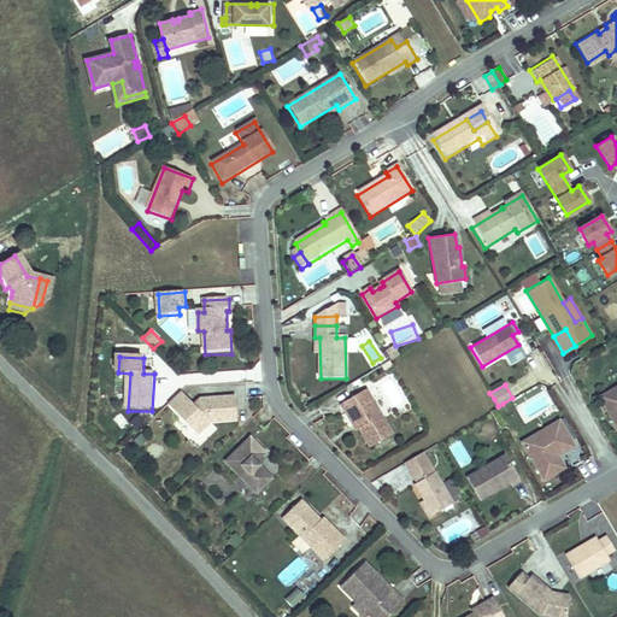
[(616,392),(610,389),(599,395),(616,424),(616,392)]
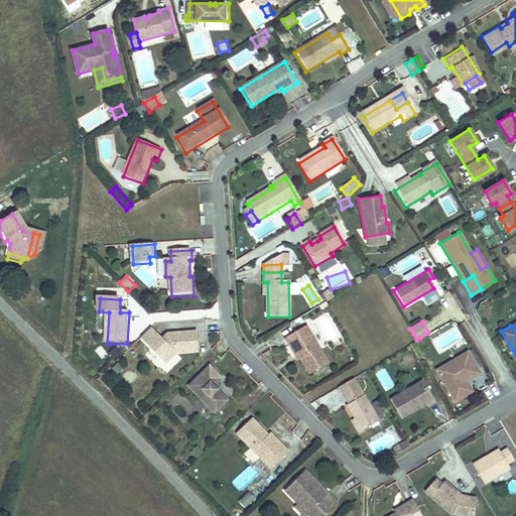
[(303,327),(281,341),(287,349),(290,347),(308,375),(327,364),(303,327)]
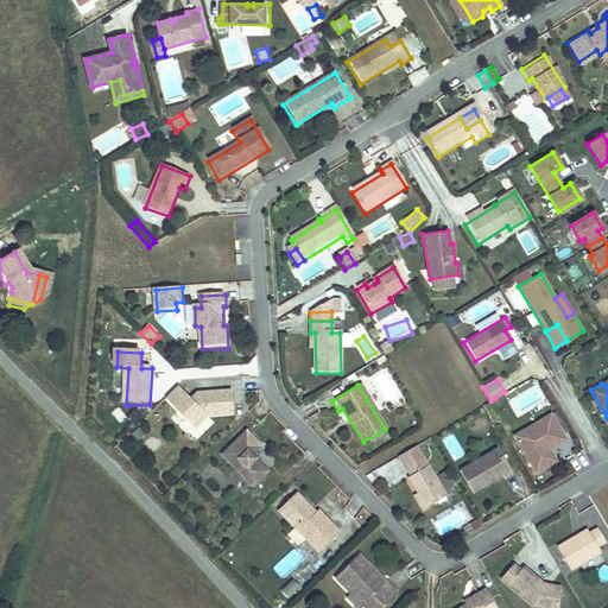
[(179,387),(166,401),(196,430),(208,417),(233,416),(232,393),(197,396),(191,400),(179,387)]
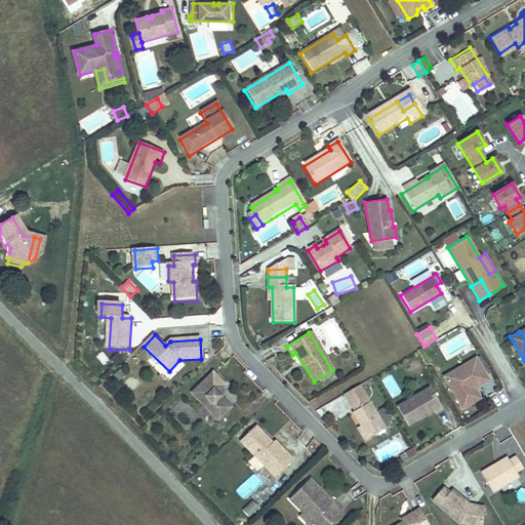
[(102,352),(91,361),(99,370),(110,361),(102,352)]
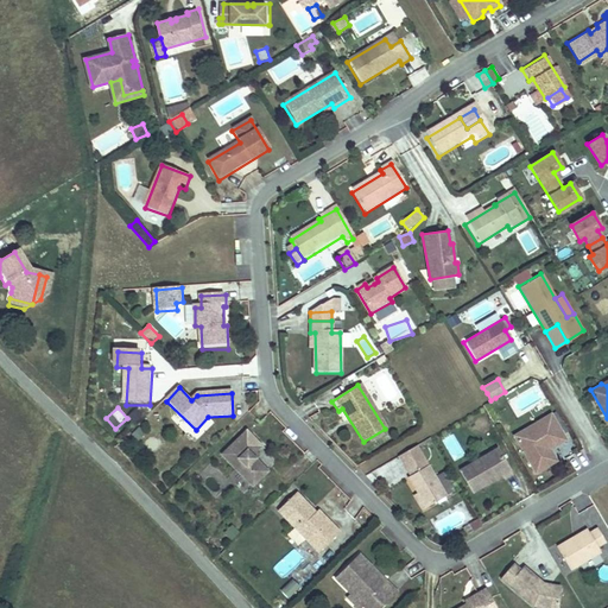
[(128,416),(133,424),(143,418),(137,410),(128,416)]
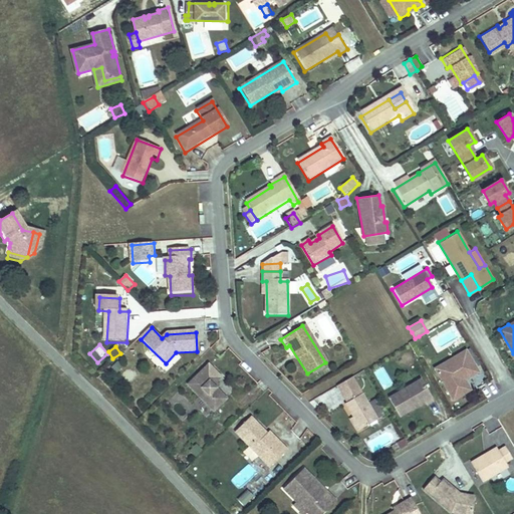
[(469,376),(479,370),(466,349),(458,354),(457,362),(451,366),(443,362),(435,367),(454,399),(471,389),(465,378),(464,376),(468,373),(469,376)]
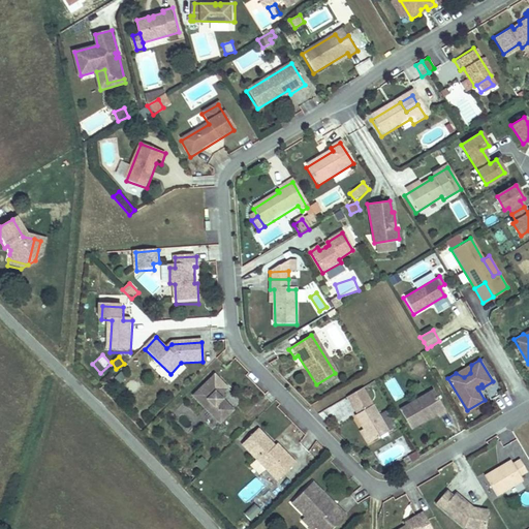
[(471,365),(456,373),(464,377),(470,373),(471,365)]
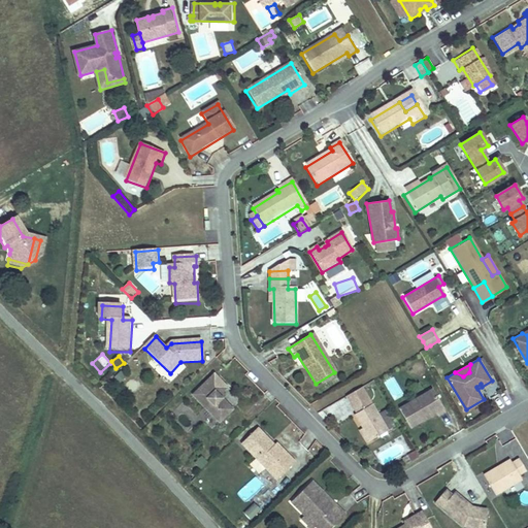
[(119,370),(112,377),(121,384),(127,376),(119,370)]
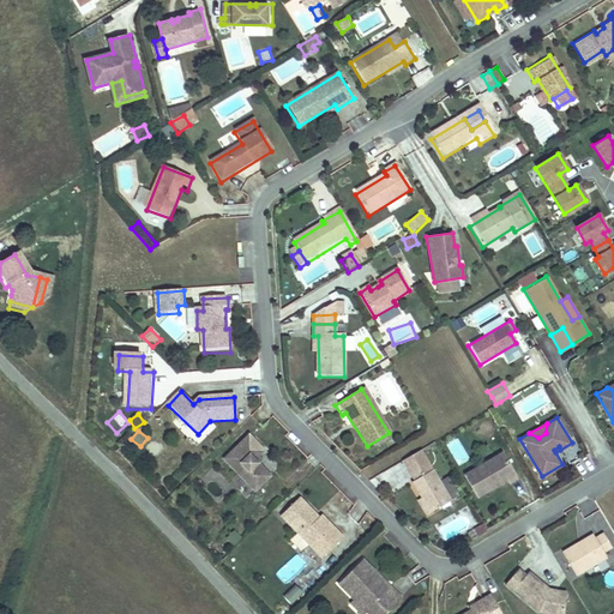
[(248,438),(226,463),(258,494),(272,477),(257,462),(265,452),(248,438)]
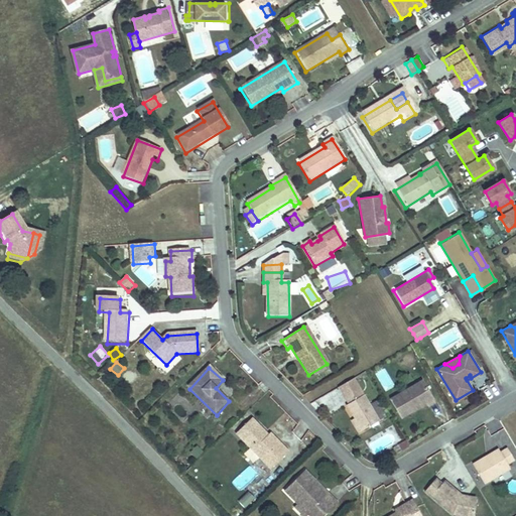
[(385,369),(376,373),(384,390),(393,386),(385,369)]
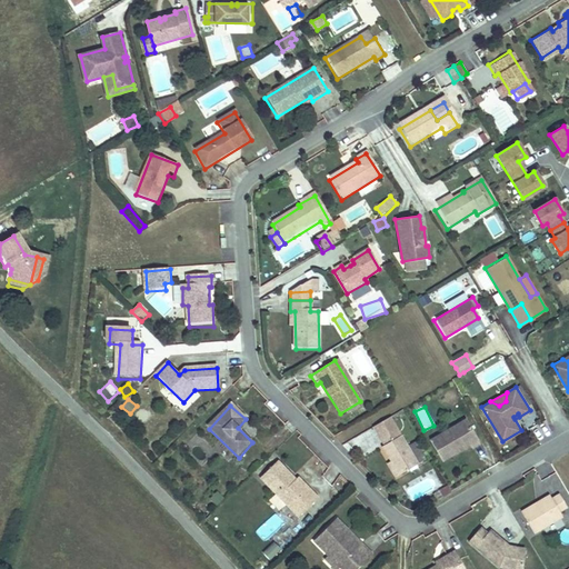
[(136,412),(138,422),(149,420),(147,410),(136,412)]
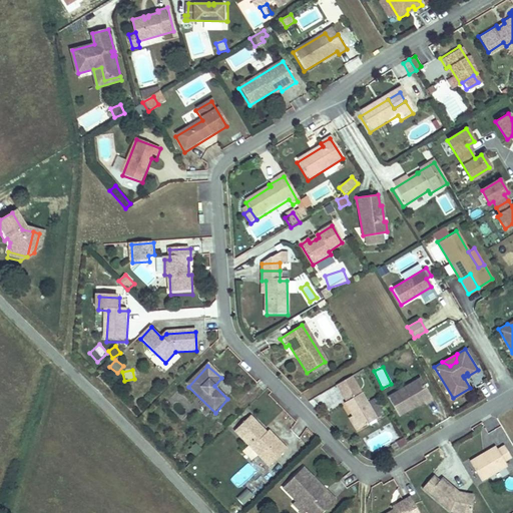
[(484,373),(475,376),(478,383),(486,380),(484,373)]
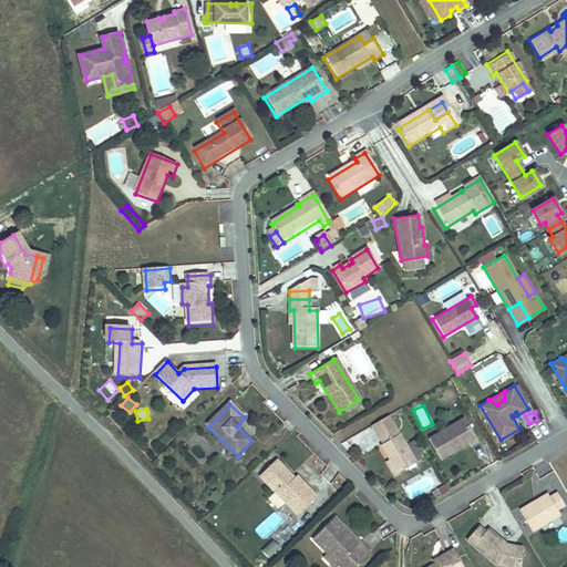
[(381,445),(380,446),(397,475),(416,463),(399,435),(388,415),(370,426),(381,445)]
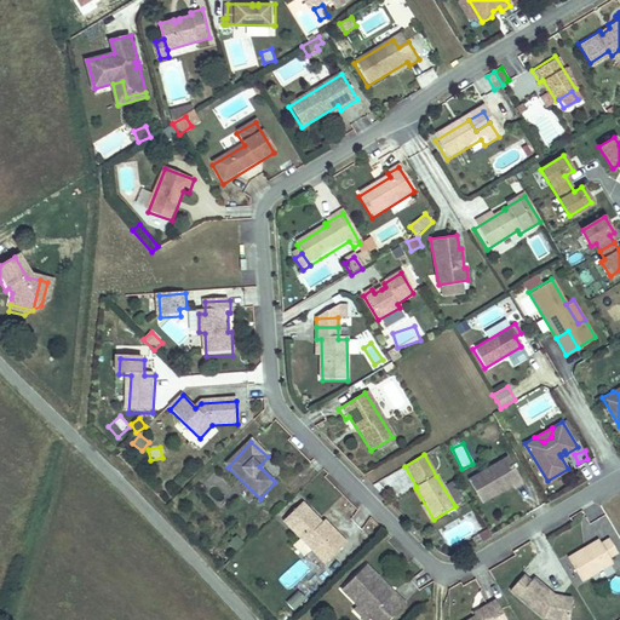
[(483,503),(514,484),(515,487),(524,482),(509,457),(470,480),(483,503)]
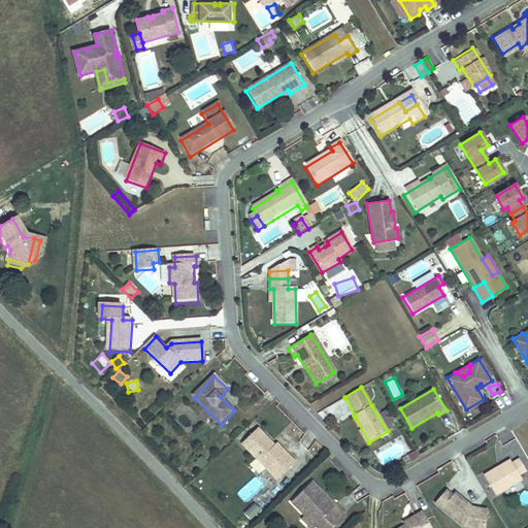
[(259,429),(243,444),(279,481),(298,463),(288,453),(286,455),(276,446),(259,429)]
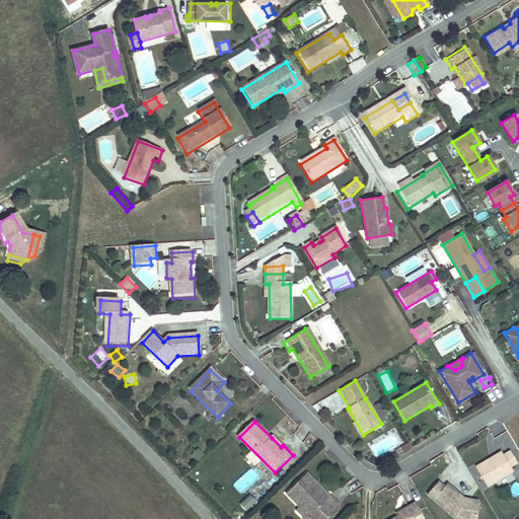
[(310,434),(303,443),(311,450),(319,441),(310,434)]
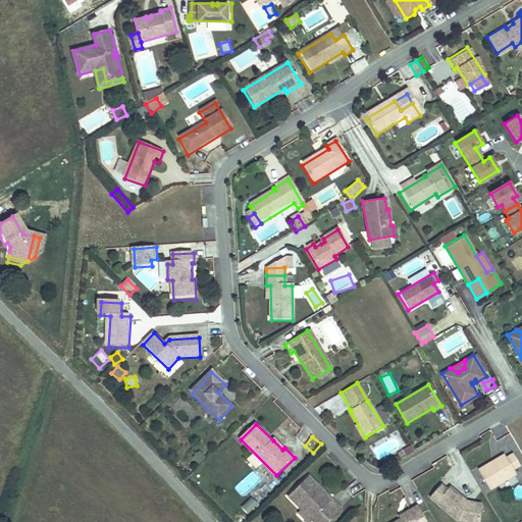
[(275,438),(273,440),(282,450),(284,448),(275,438)]
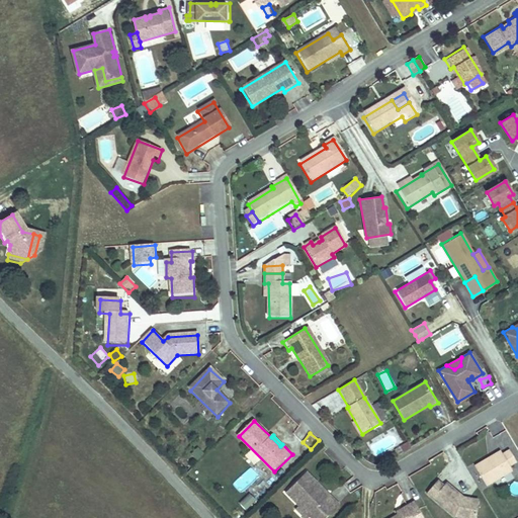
[(403,453),(411,449),(408,442),(400,446),(403,453)]
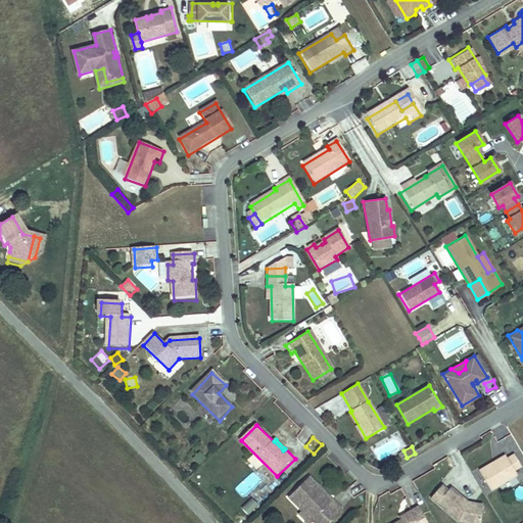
[(202,466),(206,457),(196,452),(192,460),(202,466)]
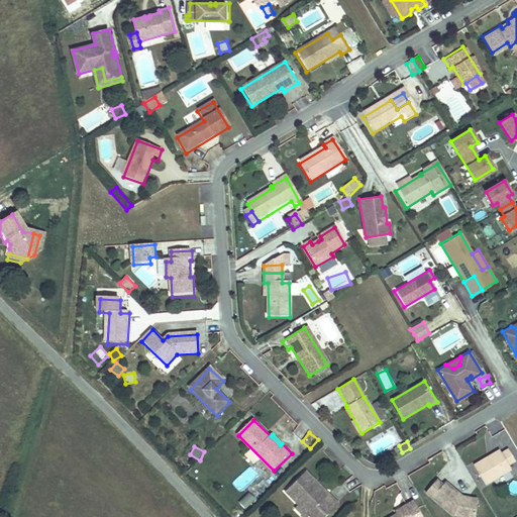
[(499,449),(474,464),(486,484),(510,469),(508,464),(515,460),(508,448),(501,452),(499,449)]
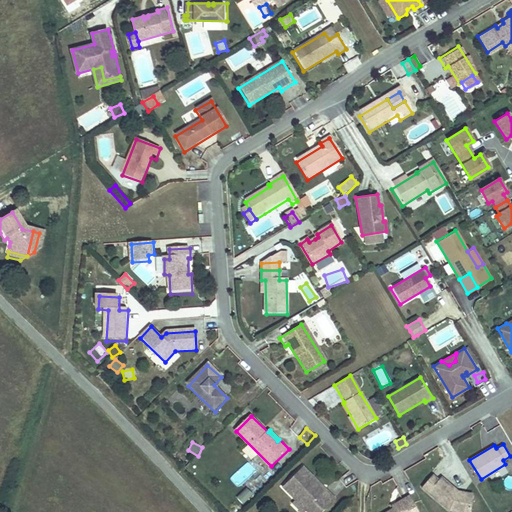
[(231,478),(240,487),(256,470),(247,462),(231,478)]
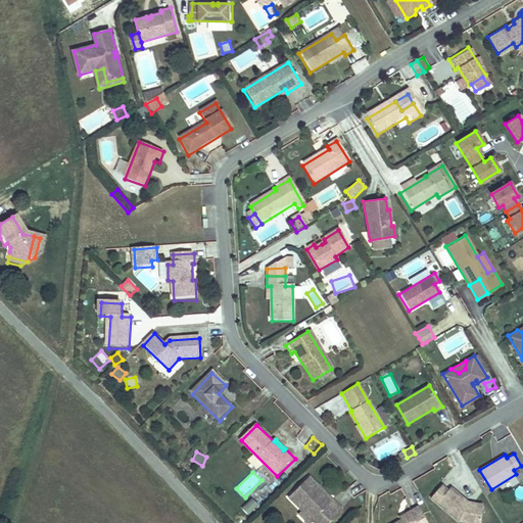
[(310,479),(289,500),(301,513),(312,522),(313,522),(323,522),(324,522),(328,522),(342,510),(310,479)]
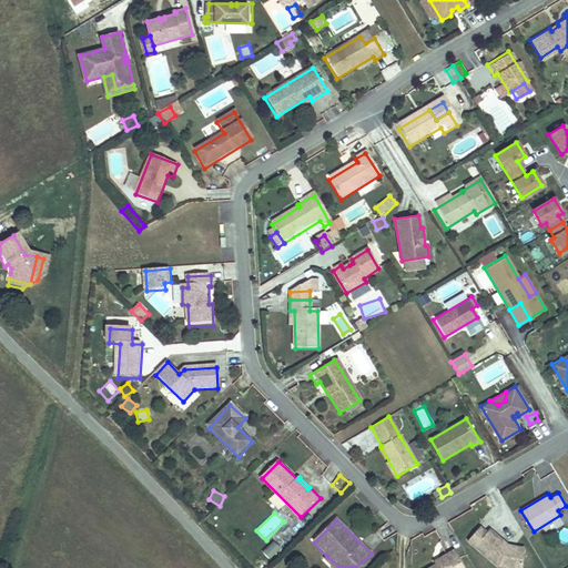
[(478,526),(466,540),(496,565),(519,567),(520,567),(523,551),(506,549),(507,544),(489,529),(487,533),(478,526)]
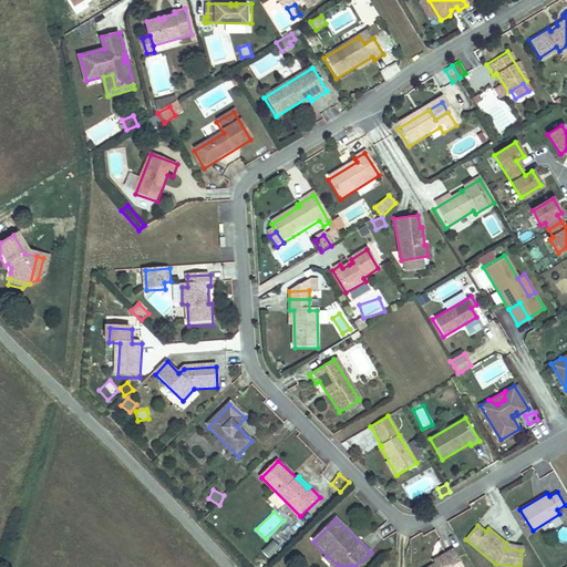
[(271,559),(280,546),(270,539),(261,553),(271,559)]
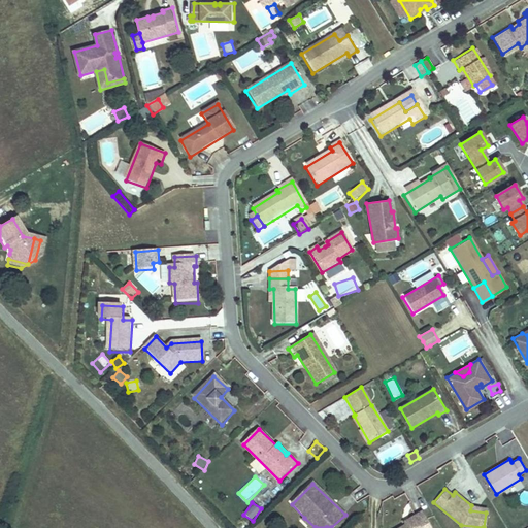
[(418,519),(400,527),(434,527),(424,510),(416,515),(418,519)]
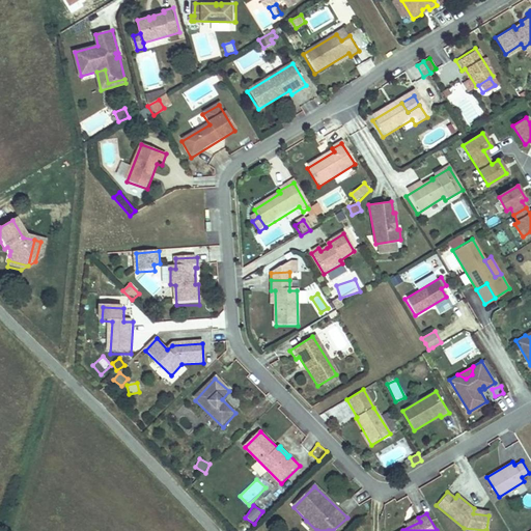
[(303,524),(309,530),(314,530),(316,530),(306,521),(303,524)]
